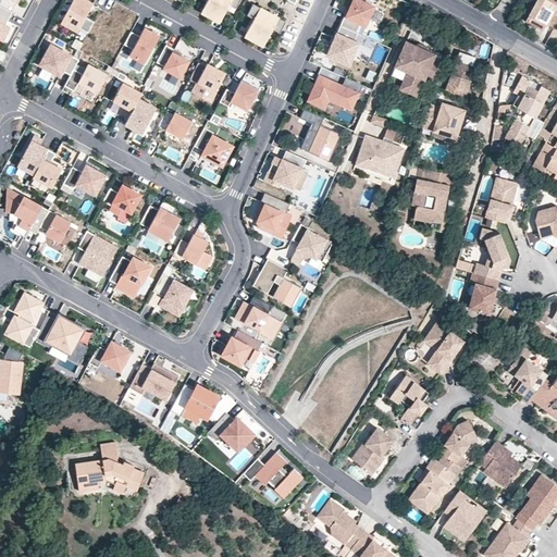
[(85,16),(93,3),(86,0),(72,0),(60,23),(77,32),(79,28),(87,33),(94,21),(85,16)]
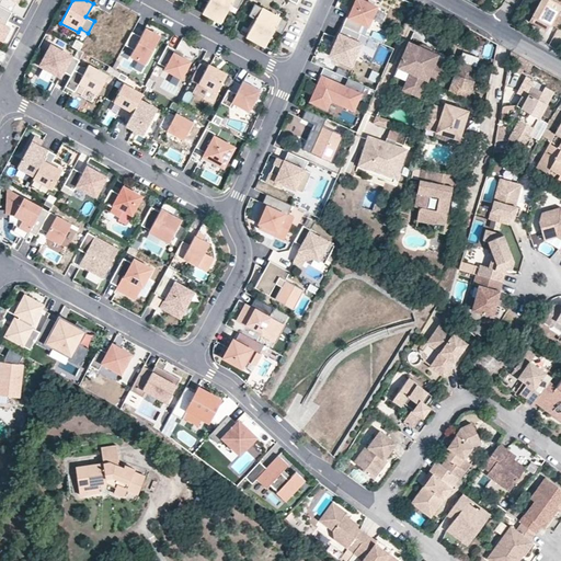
[(212,18),(220,0),(207,0),(202,12),(212,18)]
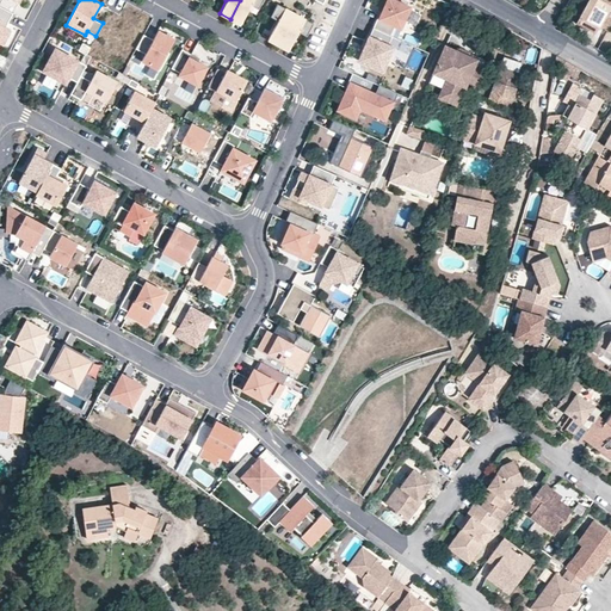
[(258,10),(263,0),(240,0),(230,19),(240,24),(251,5),(258,10)]
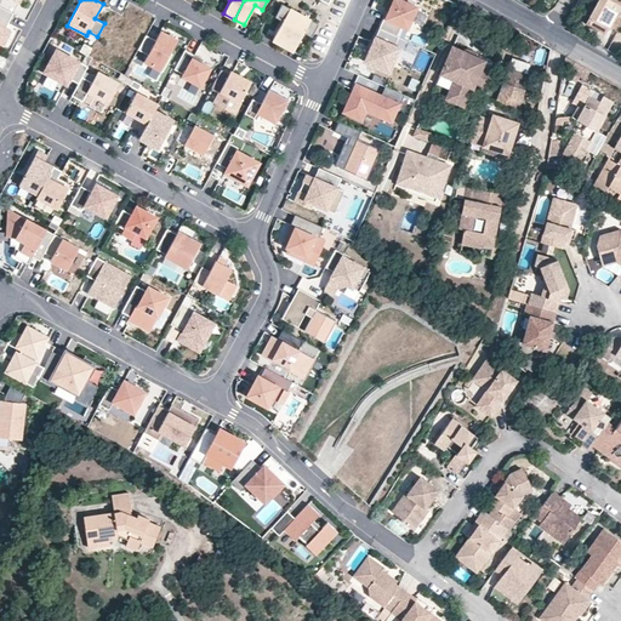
[(382,18),(379,28),(396,35),(402,23),(409,27),(417,7),(399,0),(389,0),(386,11),(389,12),(386,20),(382,18)]
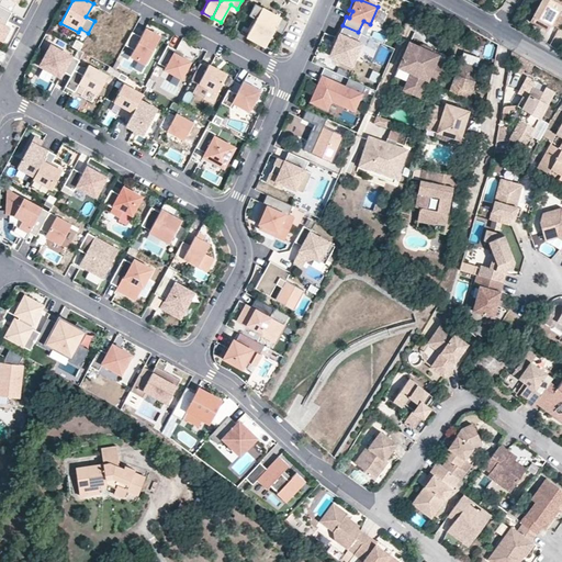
[(561,3),(553,0),(540,0),(532,14),(541,20),(552,25),(554,21),(561,25),(561,22),(561,3)]
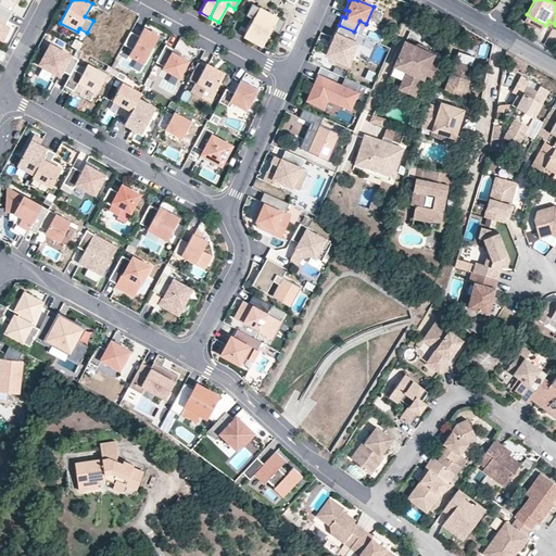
[(268,12),(252,3),(245,14),(253,19),(243,36),(253,40),(268,12)]
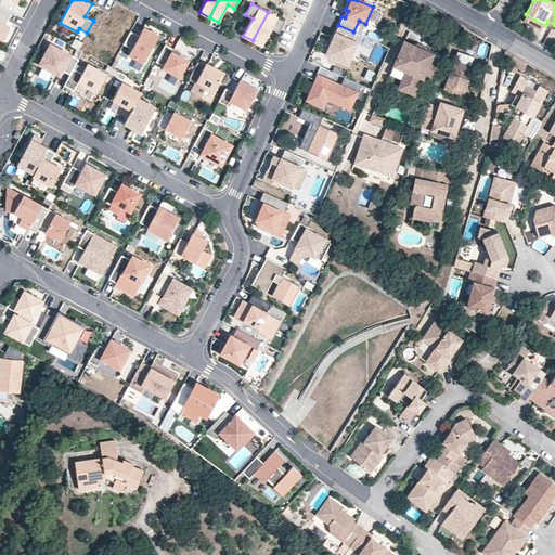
[(5,20),(8,21),(12,12),(0,4),(0,39),(3,41),(11,27),(5,25),(3,23),(5,20)]
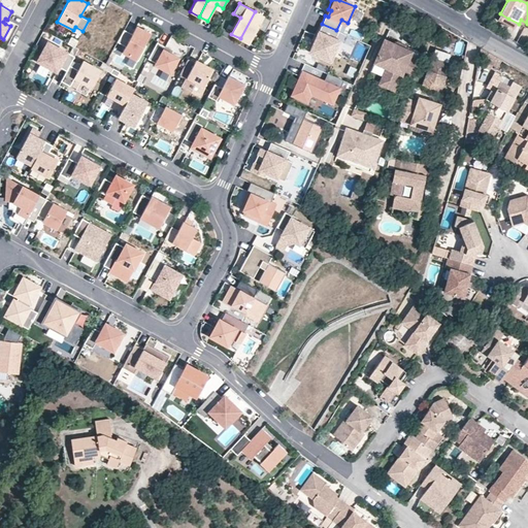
[(264,31),(270,20),(255,11),(240,38),(249,43),(258,27),(264,31)]
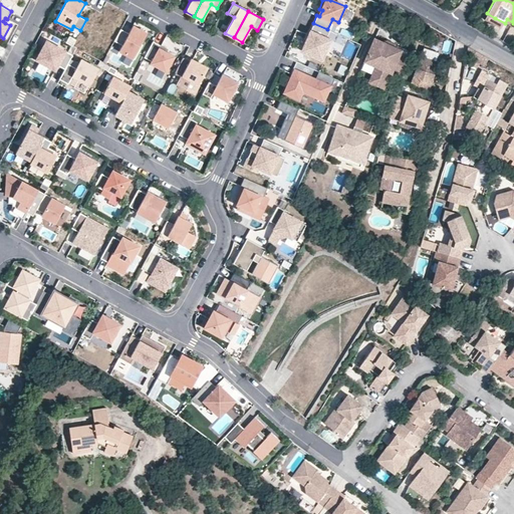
[(495,18),(487,13),(484,19),(501,29),(505,23),(495,18)]
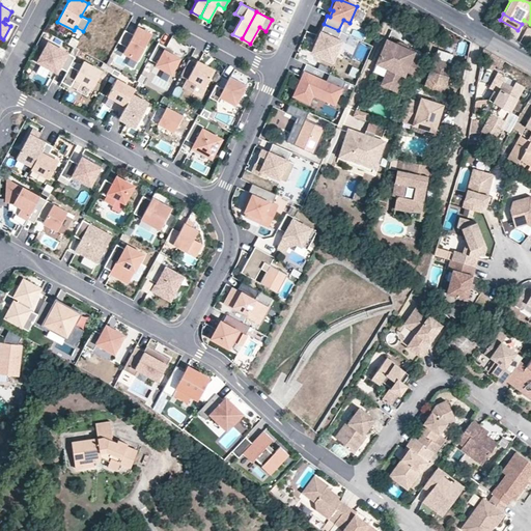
[(341,40),(337,38),(340,31),(338,30),(324,24),(311,52),(332,61),(341,40)]
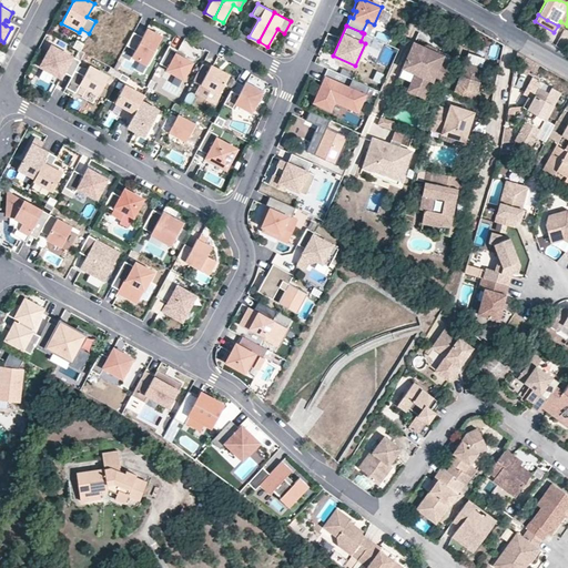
[(156,47),(162,36),(148,27),(143,36),(133,30),(127,43),(135,49),(132,54),(149,64),(158,48),(156,47)]
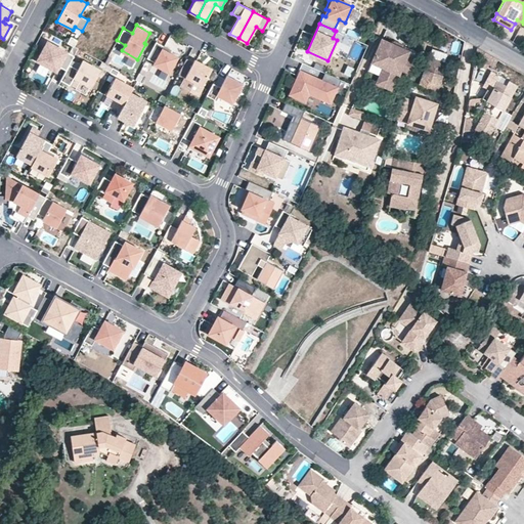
[(336,31),(333,38),(337,40),(340,41),(343,34),(336,31)]
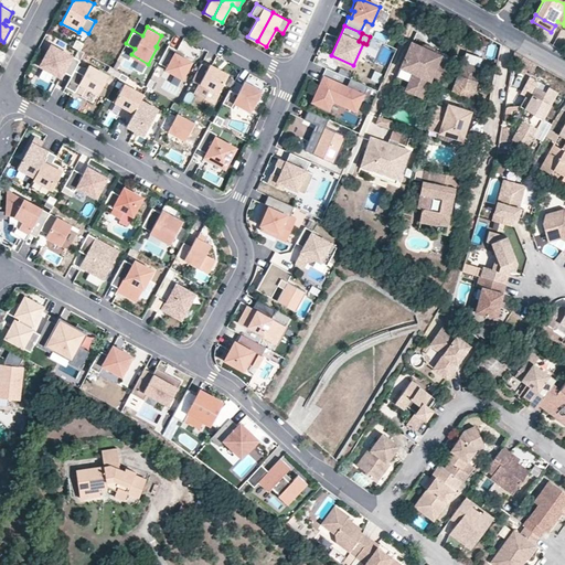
[(78,50),(80,50),(83,43),(76,39),(72,46),(78,50)]
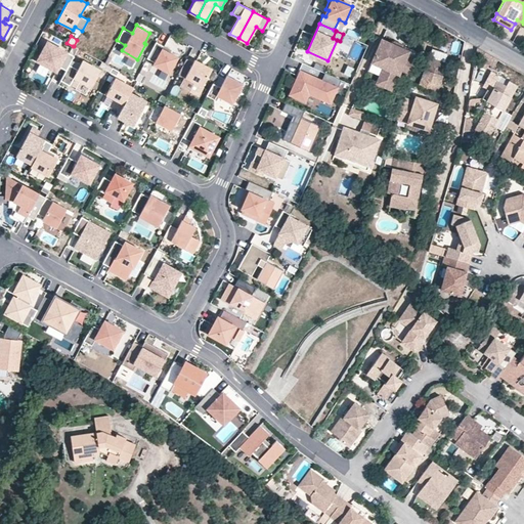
[(392,44),(382,39),(372,62),(383,68),(384,68),(386,64),(391,67),(385,79),(395,83),(401,71),(411,75),(417,60),(406,56),(409,51),(400,47),(392,44)]
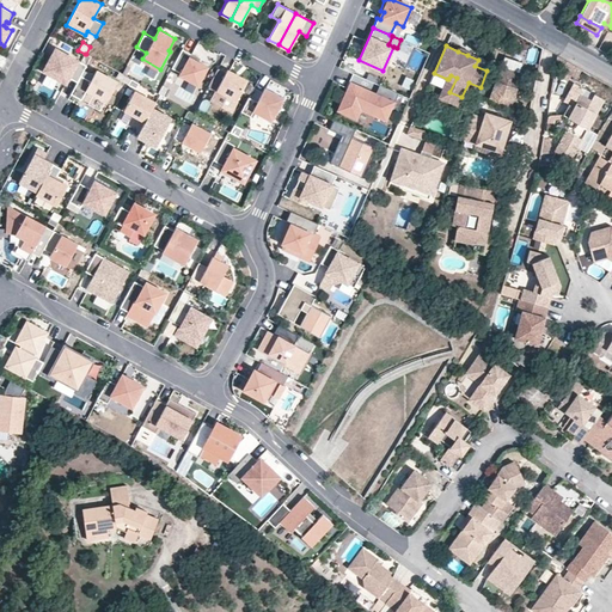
[(80,75),(86,65),(81,62),(55,48),(43,71),(59,79),(62,81),(66,75),(68,78),(77,81),(80,75)]
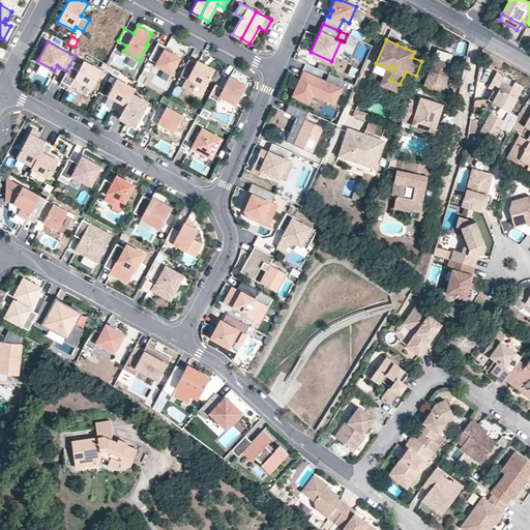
[(171,74),(180,57),(172,53),(167,50),(168,48),(157,42),(148,59),(155,63),(154,65),(171,74)]
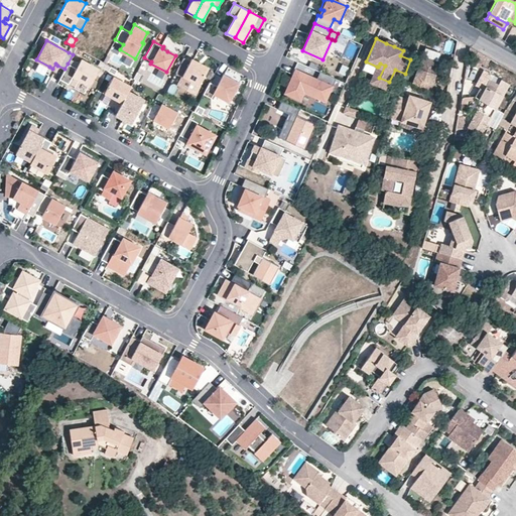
[(73,45),(72,45),(69,52),(73,54),(77,47),(73,45)]
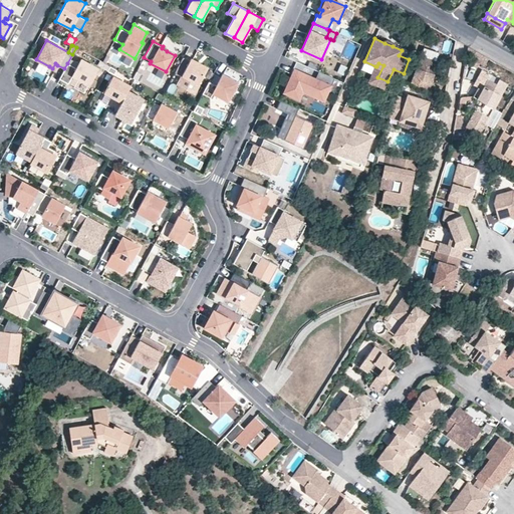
[(424,47),(422,56),(435,60),(436,60),(439,52),(424,47)]
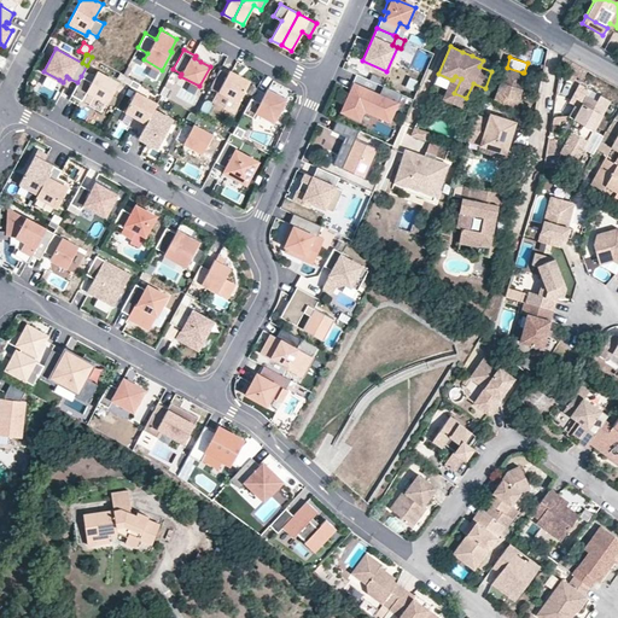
[(582,80),(588,70),(563,57),(560,68),(582,80)]
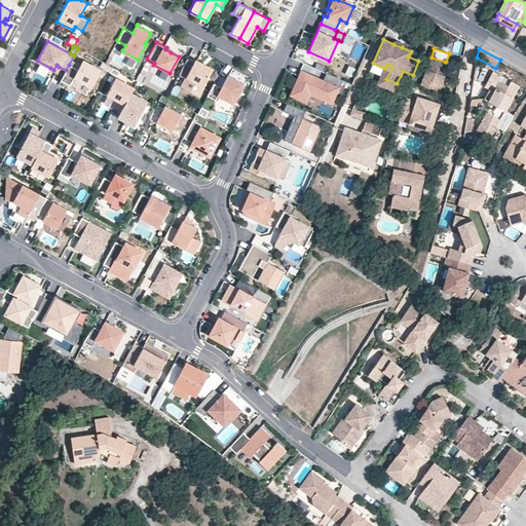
[(445,62),(431,58),(427,70),(426,69),(420,86),(442,94),(444,85),(442,84),(445,75),(443,75),(446,67),(443,67),(445,62)]
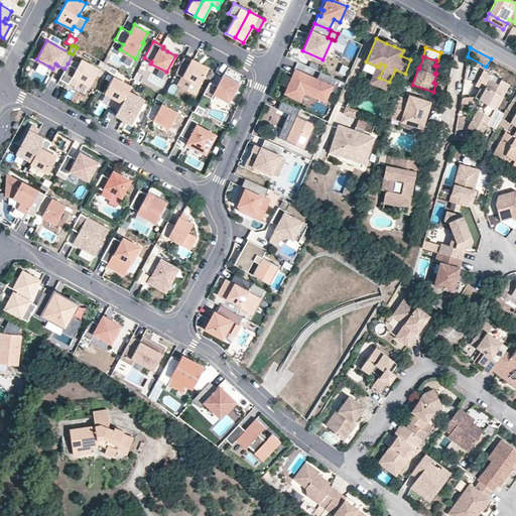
[(182,76),(190,61),(183,57),(175,73),(181,77),(182,76)]
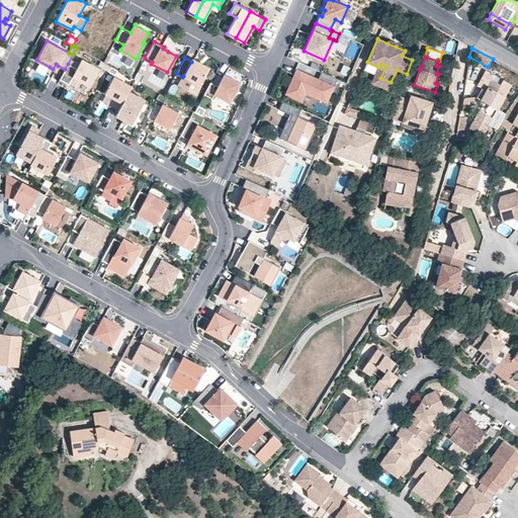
[(200,85),(209,68),(192,59),(191,62),(183,76),(200,85)]
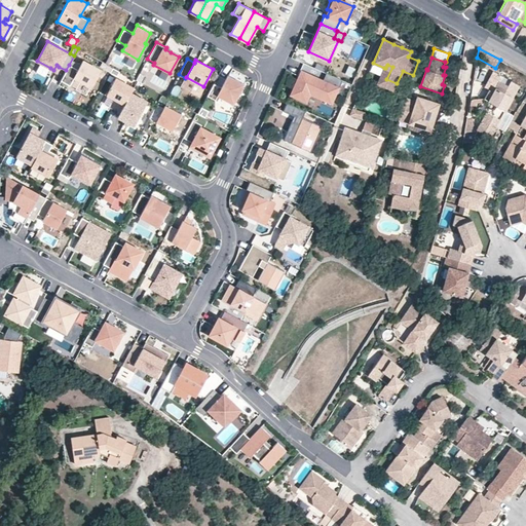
[(90,86),(100,70),(82,61),(77,70),(69,65),(66,70),(61,81),(70,85),(74,78),(82,82),(90,86)]
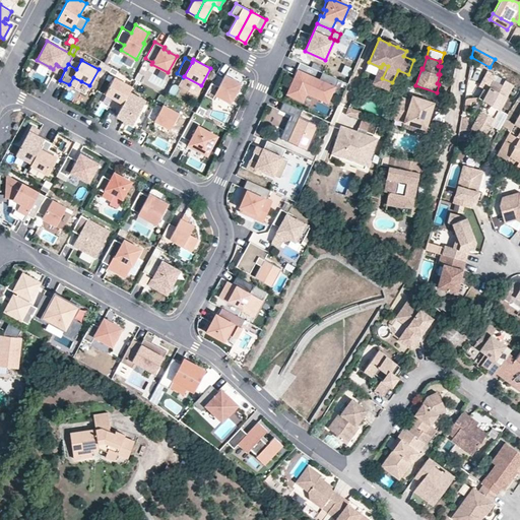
[(381,67),(380,67),(373,83),(389,90),(392,82),(382,78),(388,66),(383,64),(381,67)]
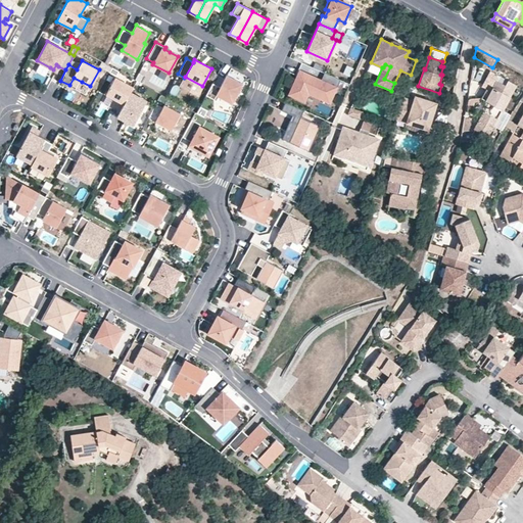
[(119,70),(111,67),(109,72),(115,76),(119,70)]
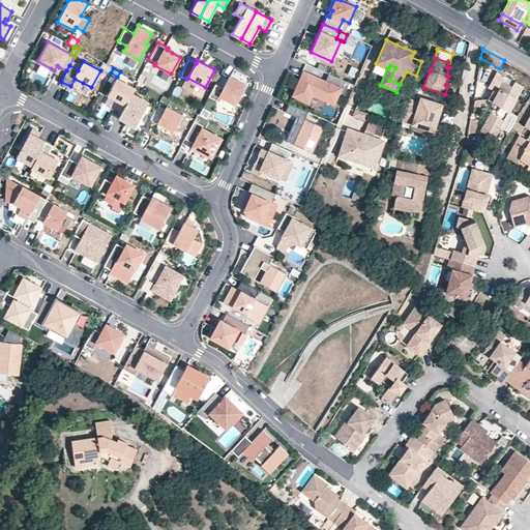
[(334,105),(345,81),(328,74),(325,81),(325,83),(320,81),(321,79),(303,70),(292,96),(308,104),(313,95),(334,105)]
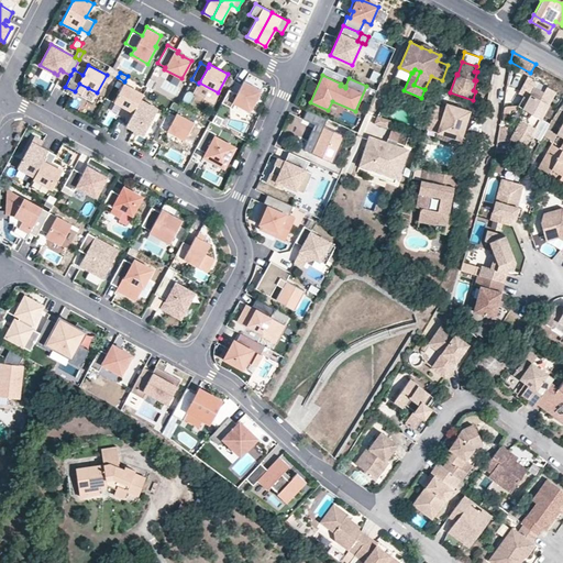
[(229,89),(221,102),(230,107),(232,102),(250,111),(261,90),(243,80),(236,94),(229,89)]
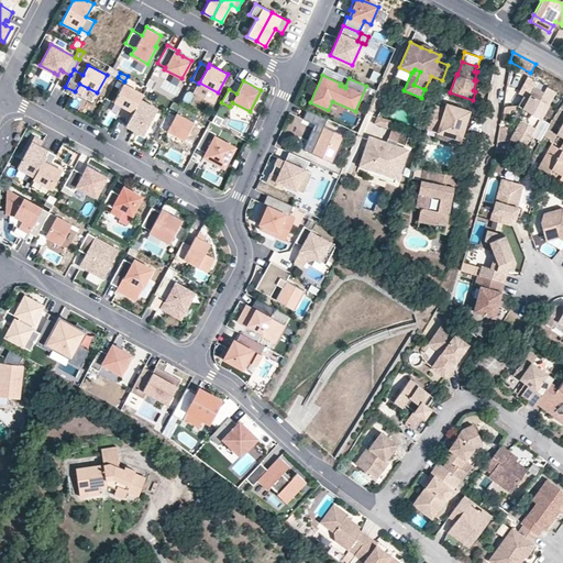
[(142,92),(123,84),(114,100),(125,106),(133,110),(140,99),(142,92)]
